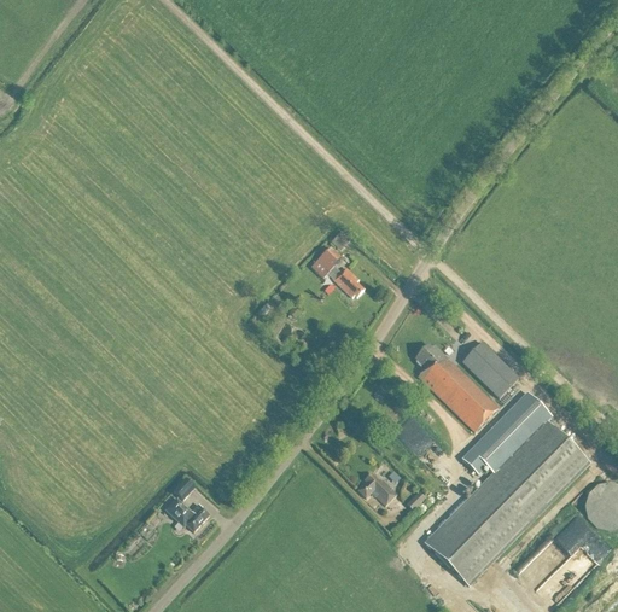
[(342,226),(332,238),(342,246),(351,235),(342,226)]
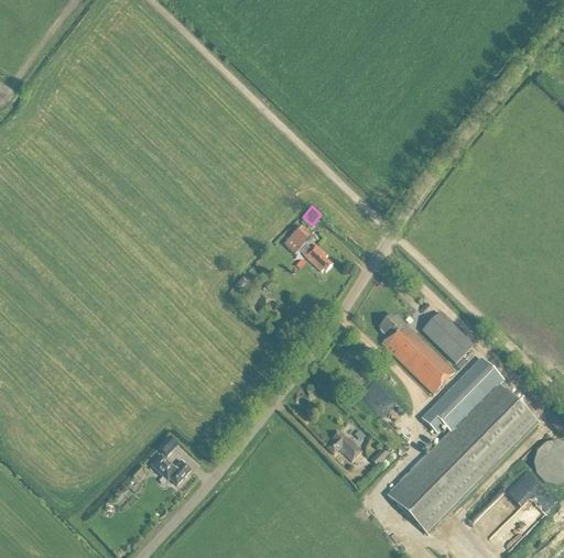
[(310,236),(299,226),(283,242),(294,252),(299,247),(305,252),(304,253),(322,270),(323,267),(326,270),(332,263),(325,256),(327,254),(315,242),(311,248),(304,241),(310,236)]
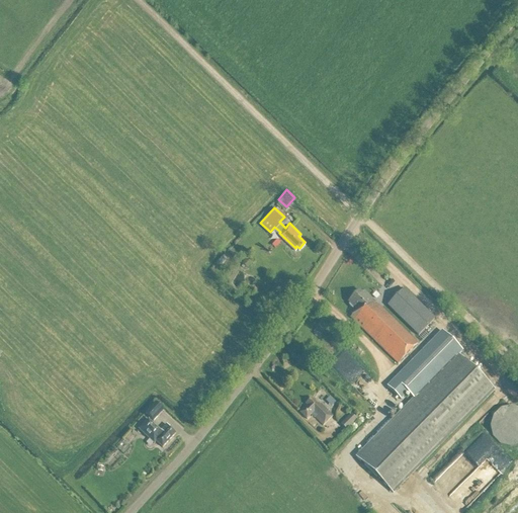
[(280,238),(277,236),(271,242),(274,245),(280,238)]
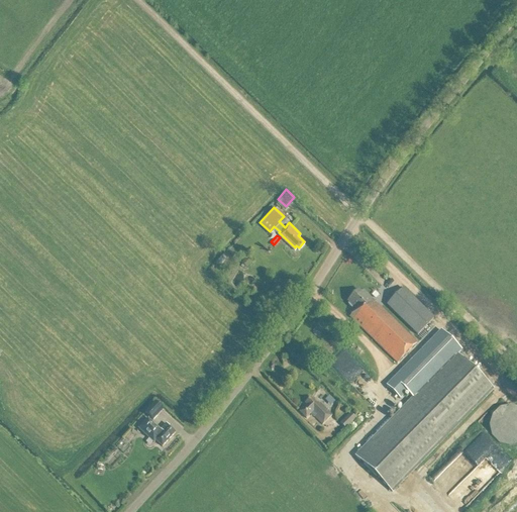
[(417,332),(433,315),(403,286),(386,303),(417,332)]
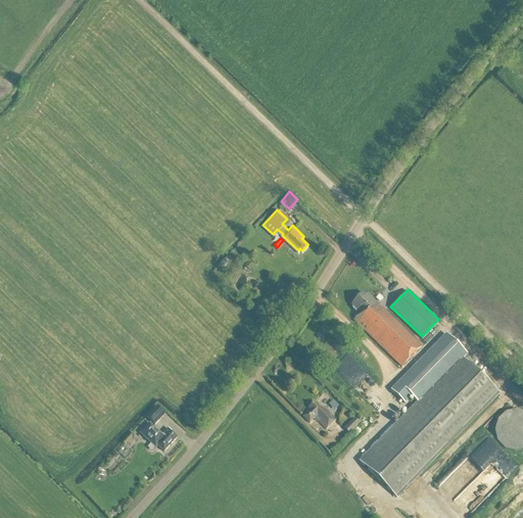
[(360,311),(353,317),(401,364),(422,343),(367,291),(365,294),(363,291),(351,302),(352,304),(354,308),(357,310),(358,309),(360,311)]
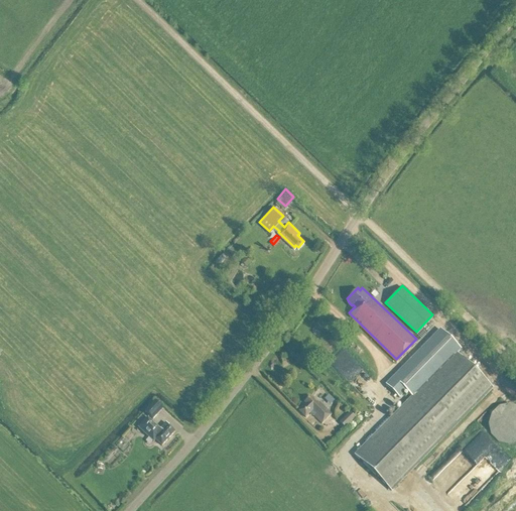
[(492,383),(457,350),(461,346),(440,326),(386,382),(399,395),(406,387),(412,394),(357,453),(393,487),(492,383)]
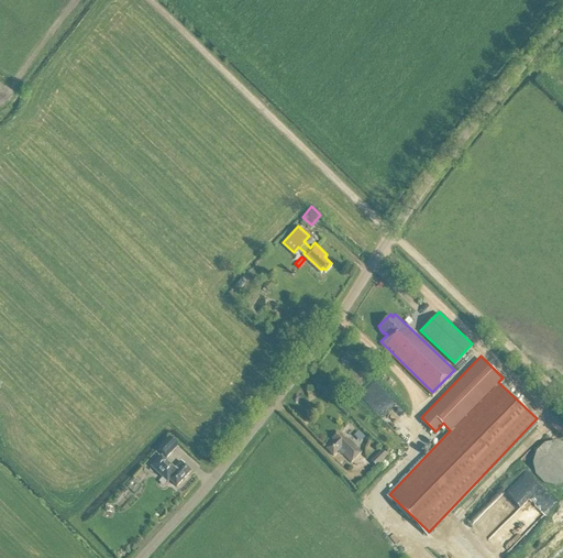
[(339,428),(331,436),(333,437),(326,445),(333,452),(339,447),(351,459),(361,448),(349,436),(348,437),(339,428)]
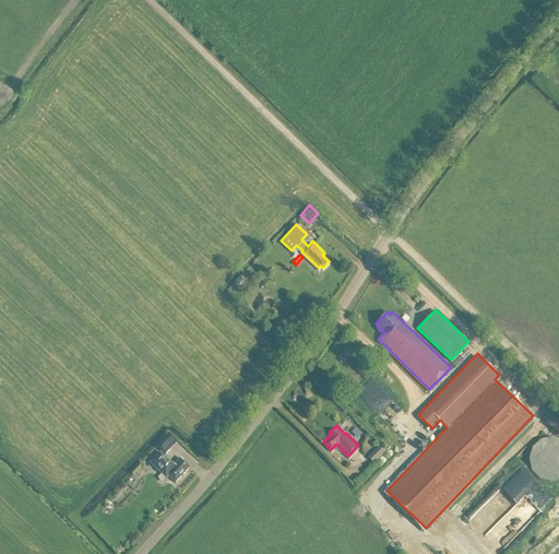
[(165,451),(177,439),(167,431),(155,443),(165,451)]
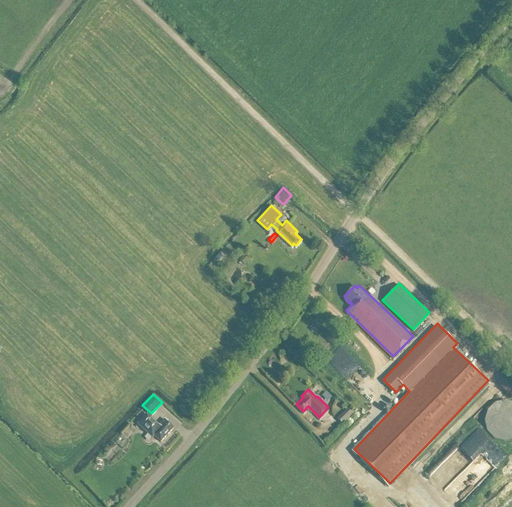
[(511,435),(511,400),(492,397),(485,430),(511,435)]
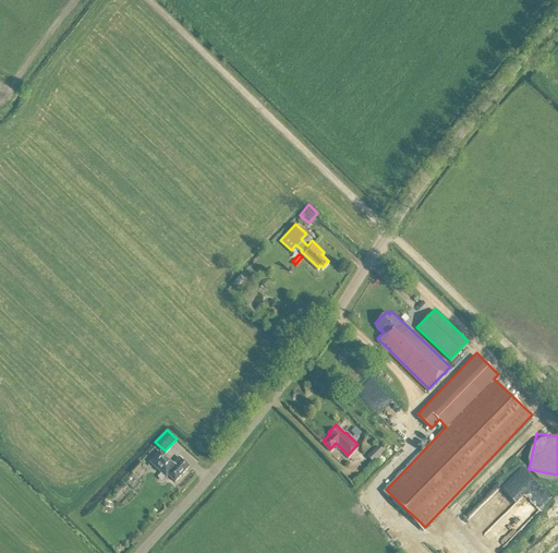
[(373,459),(384,448),(377,442),(366,453),(373,459)]
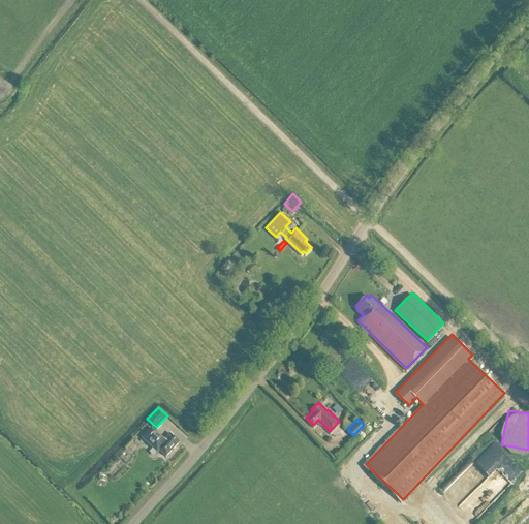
[(141,435),(157,450),(159,448),(165,454),(179,438),(169,429),(163,436),(151,424),(141,435)]
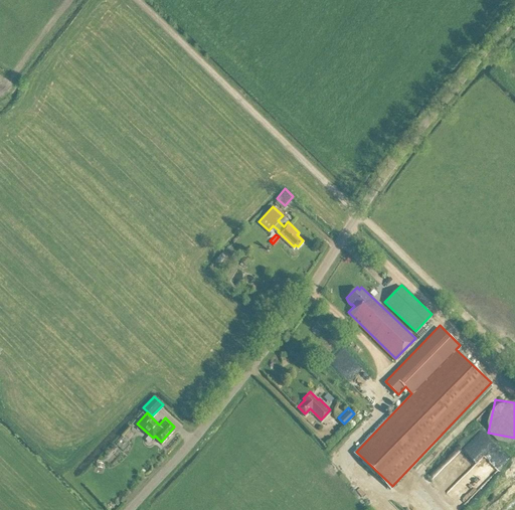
[(478,485),(510,455),(483,427),(469,440),(482,453),(464,470),(478,485)]
